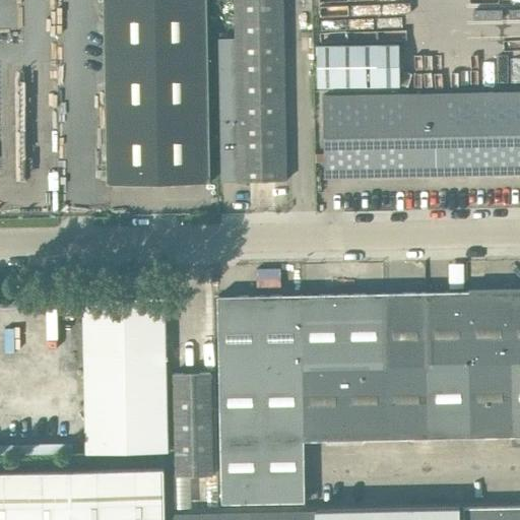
[(103,0),(106,184),(210,182),(206,0),(103,0)]
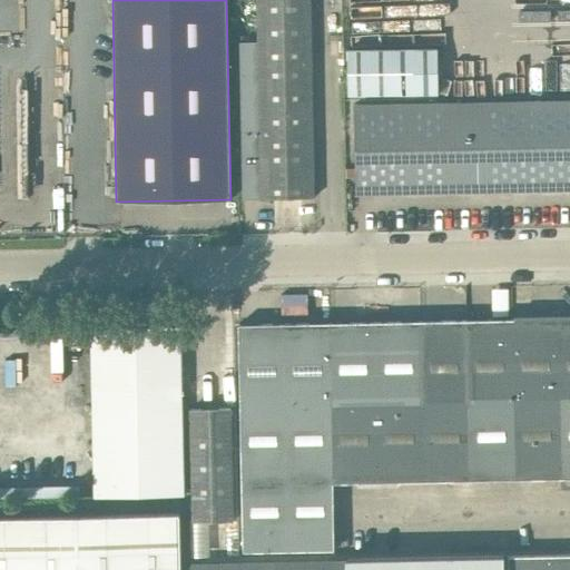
[(255,0),(256,41),(312,41),(311,0),(255,0)]
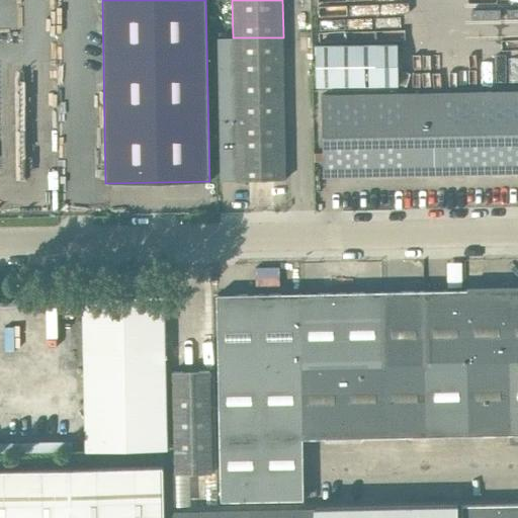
[(219,37),(220,120),(285,119),(283,37),(233,37),(219,37)]
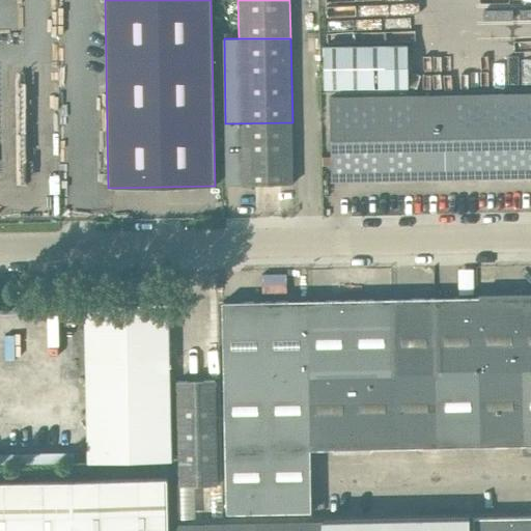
[(407,46),(323,47),(324,89),(408,88),(407,46)]
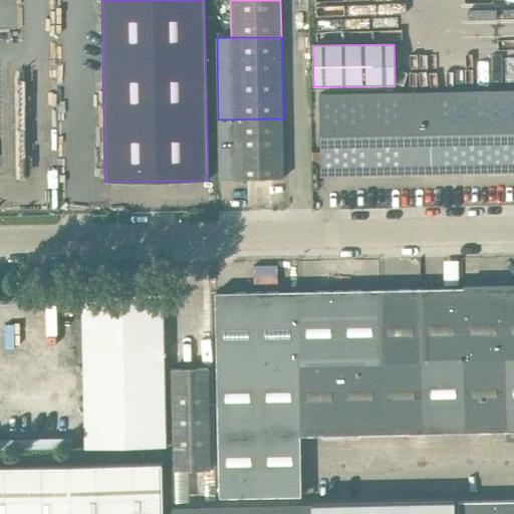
[(513,89),(400,92),(401,174),(513,171),(513,89)]
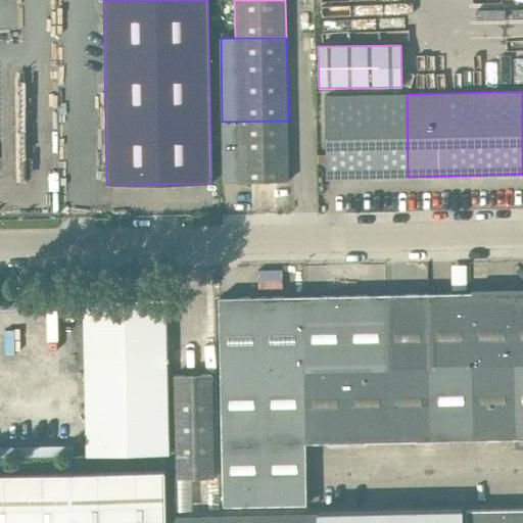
[(326,179),(408,177),(407,94),(324,95),(326,179)]
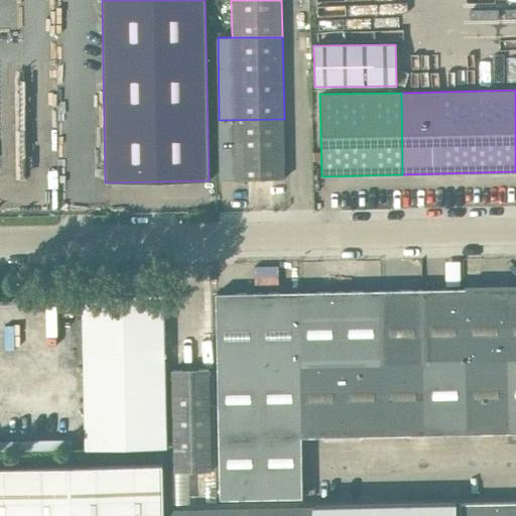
[(221,180),(235,179),(285,178),(284,119),(219,120),(221,180)]
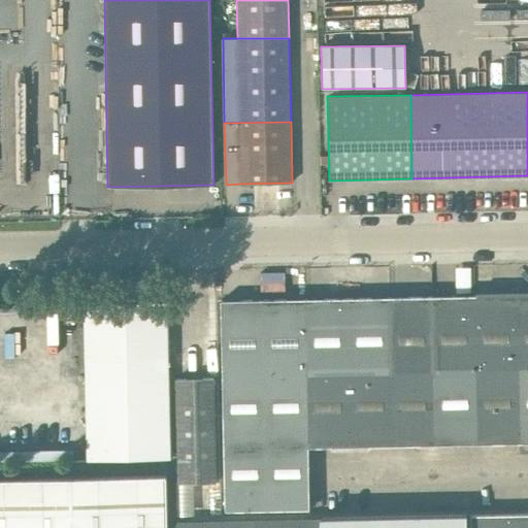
[(309,509),(308,448),(306,373),(349,372),(391,371),(433,370),(434,444),(527,442),(527,294),(221,301),(225,510),(309,509)]
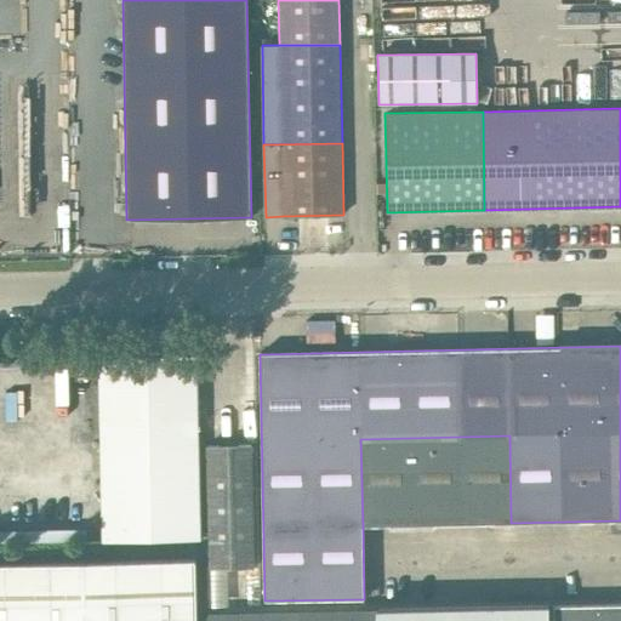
[(98,358),(102,542),(200,540),(195,355),(98,358)]
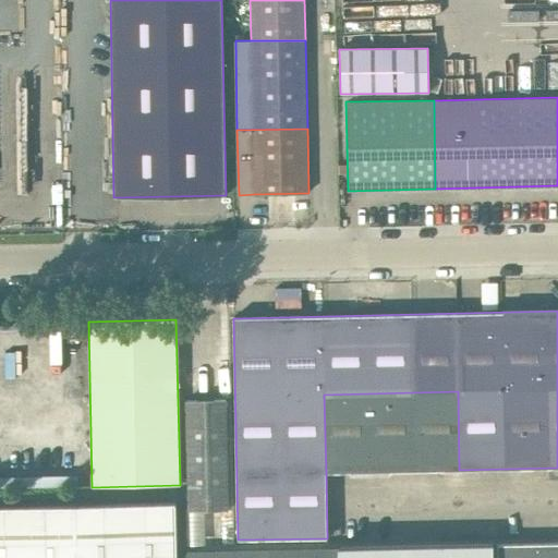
[(368,393),(371,472),(459,470),(458,391),(413,392),(368,393)]
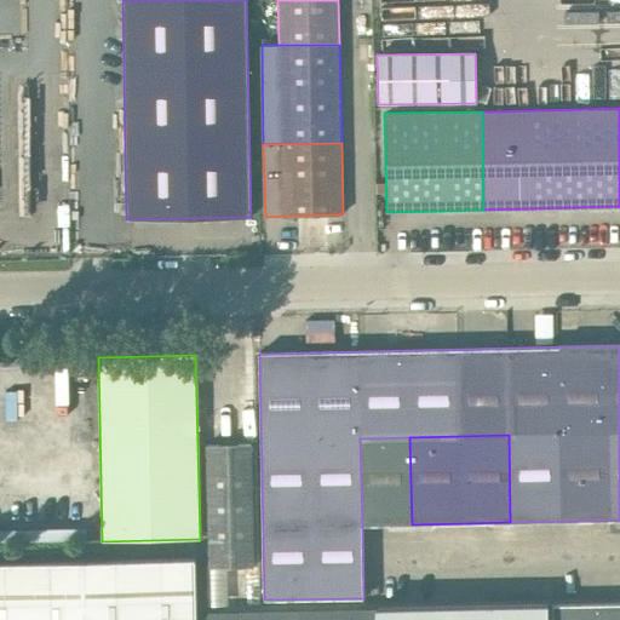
[(360,438),(362,526),(412,524),(409,437),(360,438)]
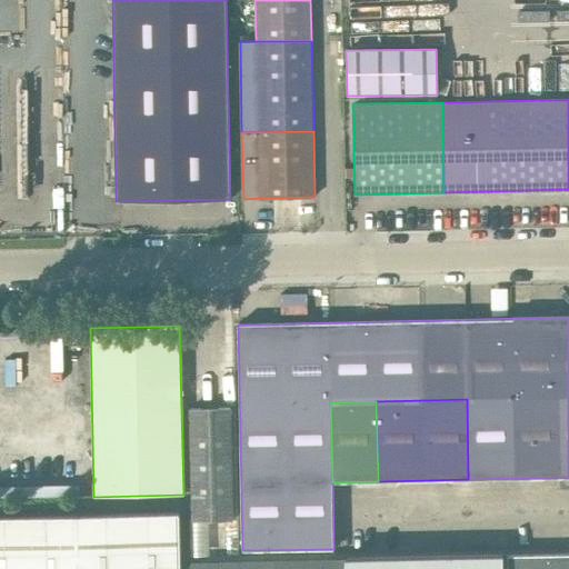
[(191,521),(232,520),(229,408),(189,408),(191,521)]
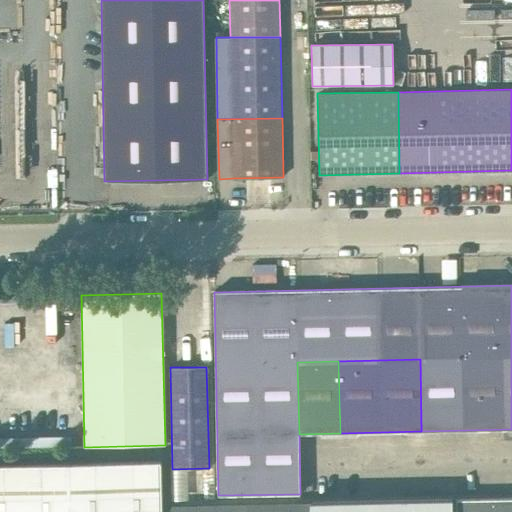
[(71,436),(0,437),(0,447),(71,446),(71,436)]
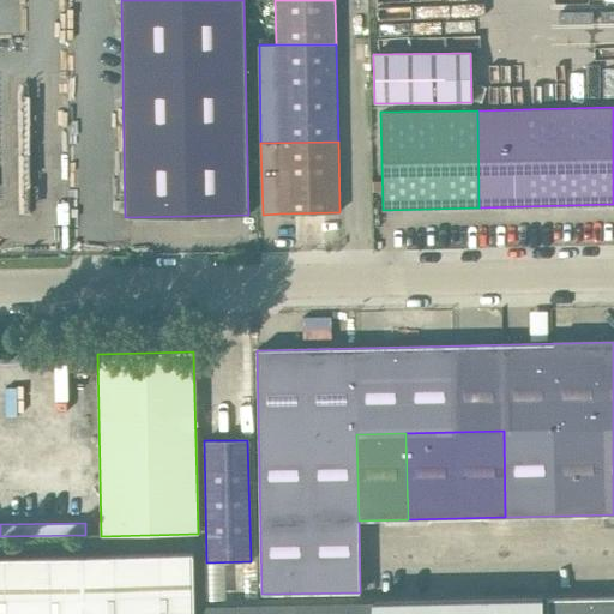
[(193,613),(193,553),(0,557),(0,613),(193,613)]
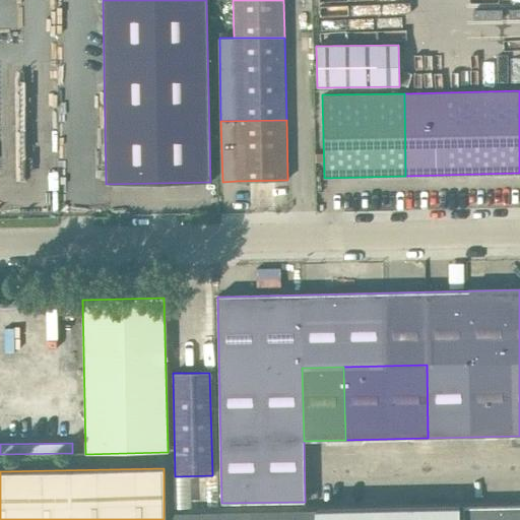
[(519,519),(519,506),(463,507),(462,519),(519,519)]
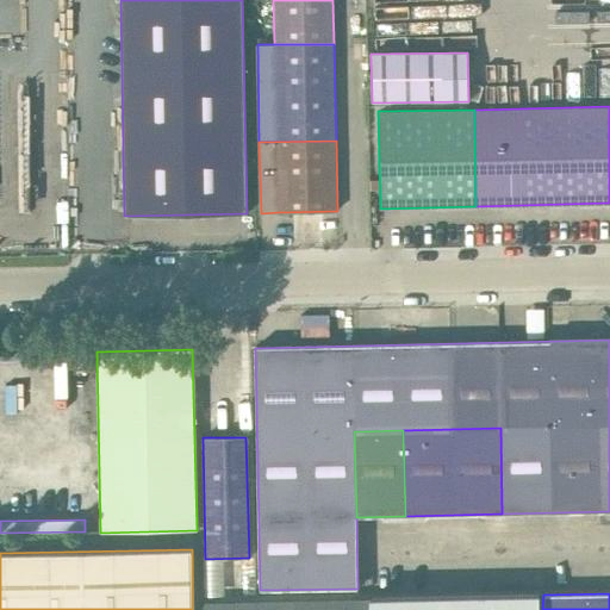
[(368,598),(368,609),(542,609),(543,595),(368,598)]
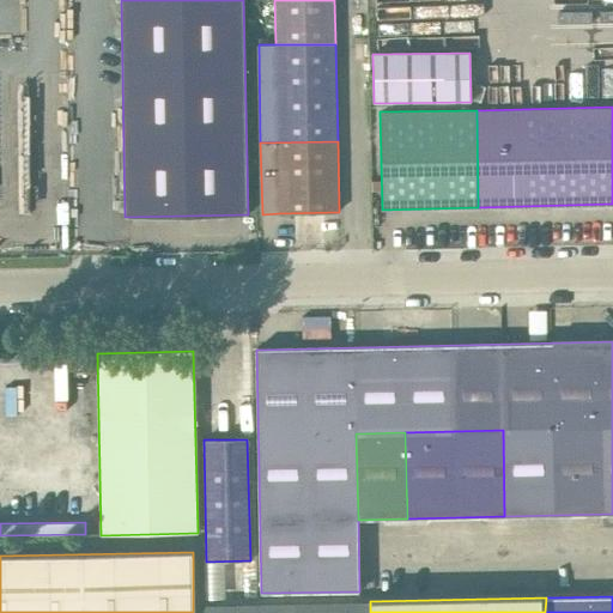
[(370,612),(370,601),(202,605),(202,612),(370,612)]
